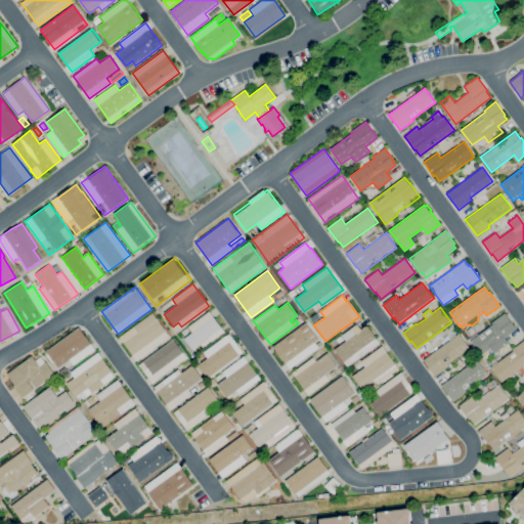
[(192,349),(184,339),(192,333),(188,326),(209,311),(224,332),(203,348),(200,343),(192,349)]
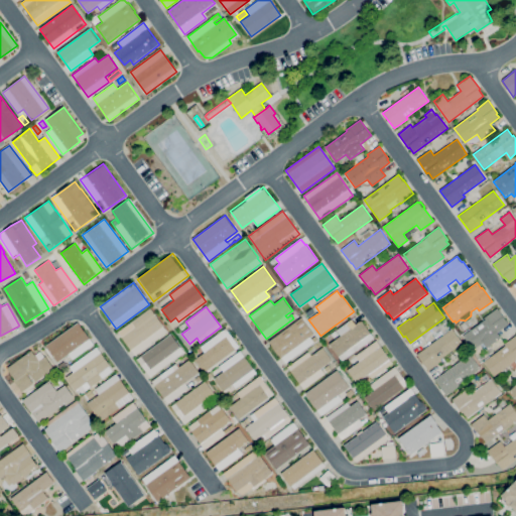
[(135,356),(118,332),(150,308),(163,326),(163,327),(167,333),(135,356)]
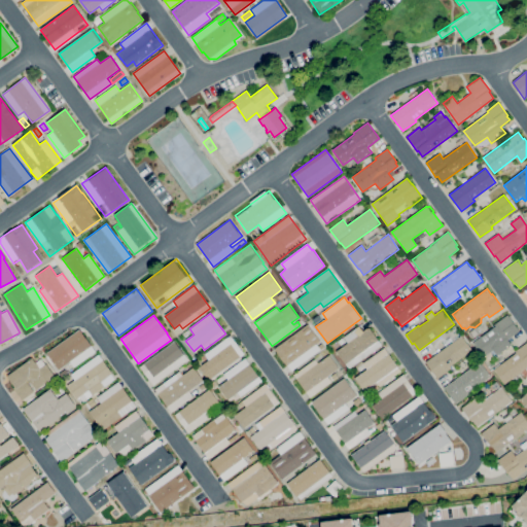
[(483,357),(472,343),(495,326),(494,325),(507,315),(520,330),(507,340),(512,345),(497,355),(493,350),(483,357)]
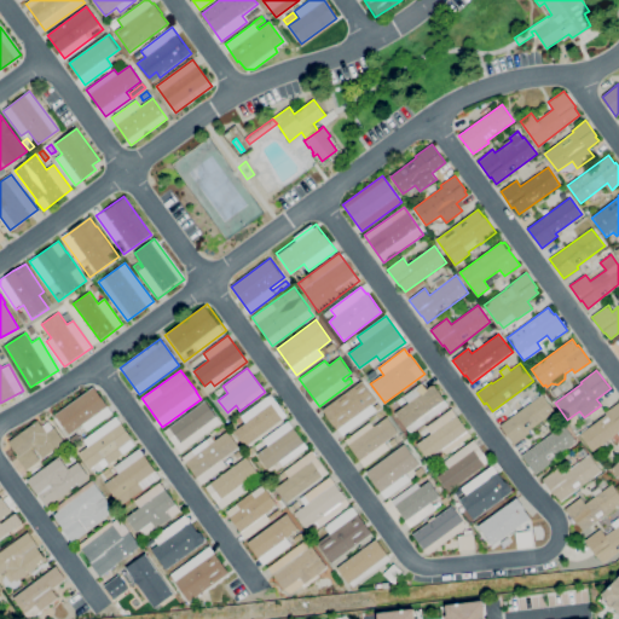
[(410,433),(395,412),(409,403),(404,395),(429,379),(449,405),(410,433)]
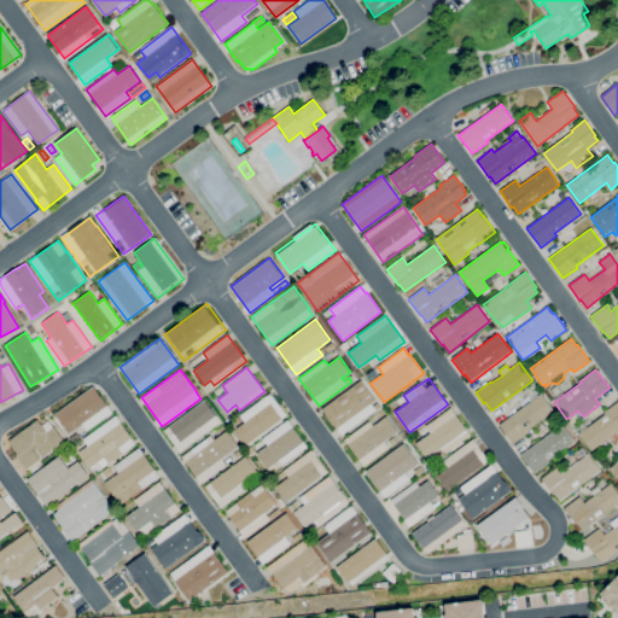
[(342,435),(337,429),(336,430),(321,409),(361,380),(375,400),(371,403),(373,406),(378,403),(380,407),(342,435)]
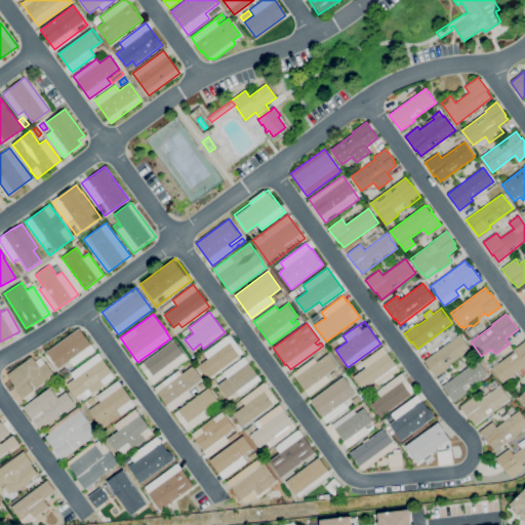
[(58,368),(46,352),(79,328),(95,351),(74,366),(70,360),(58,368)]
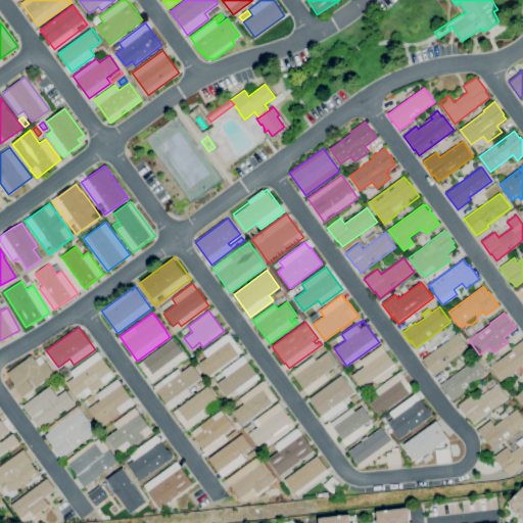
[(207,377),(197,365),(207,358),(203,351),(229,333),(242,351),(207,377)]
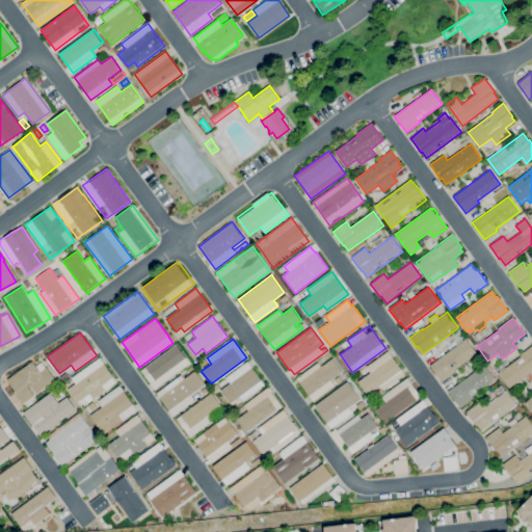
[(442,382),(429,366),(466,339),(477,353),(455,369),(457,371),(442,382)]
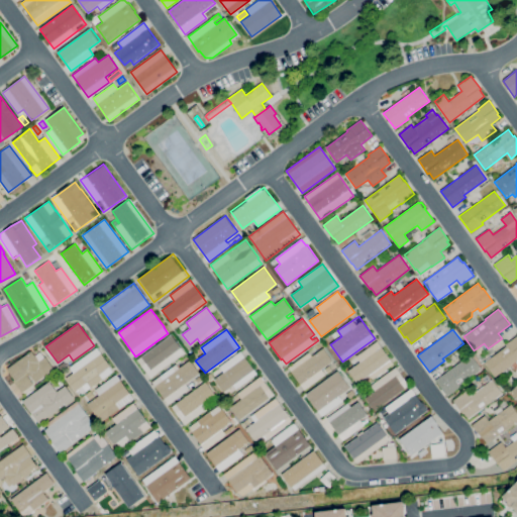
[(151,378),(137,359),(172,334),(185,352),(151,378)]
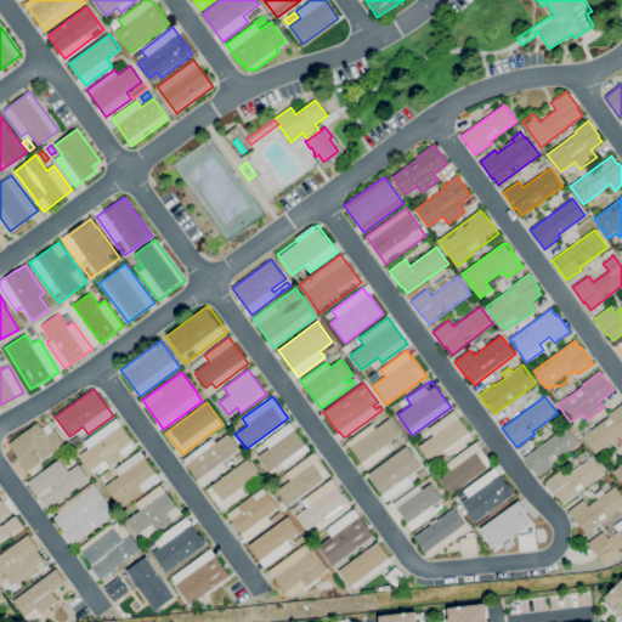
[(621,433),(595,453),(582,436),(609,417),(608,414),(621,402),(621,433)]
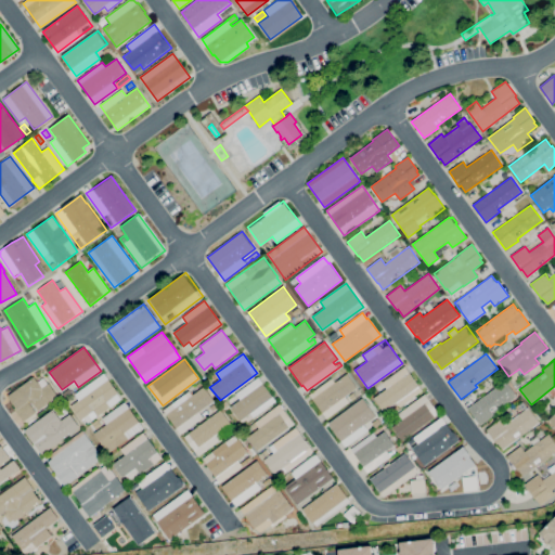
[(384,412),(374,398),(386,389),(382,383),(404,366),(422,390),(400,407),(396,402),(384,412)]
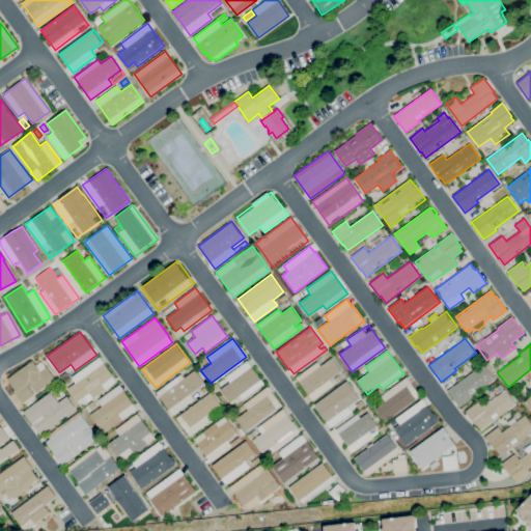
[(84,404),(81,399),(78,401),(68,389),(76,383),(72,376),(100,357),(113,375),(112,376),(116,382),(84,404)]
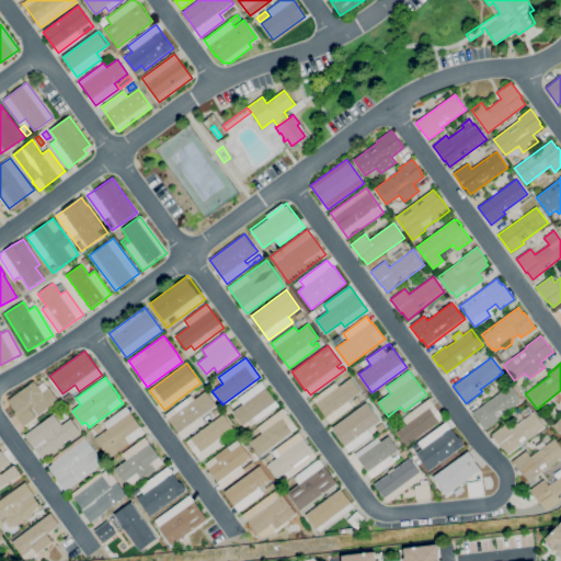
[(330,423),(312,399),(335,382),(339,387),(351,377),(361,391),(348,401),(353,407),(330,423)]
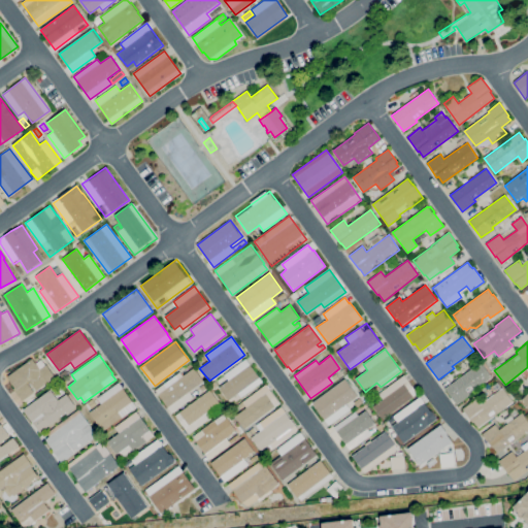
[(23,401),(14,389),(15,388),(7,376),(32,358),(36,363),(41,360),(45,365),(46,364),(56,376),(36,390),(29,380),(27,382),(34,392),(23,401)]
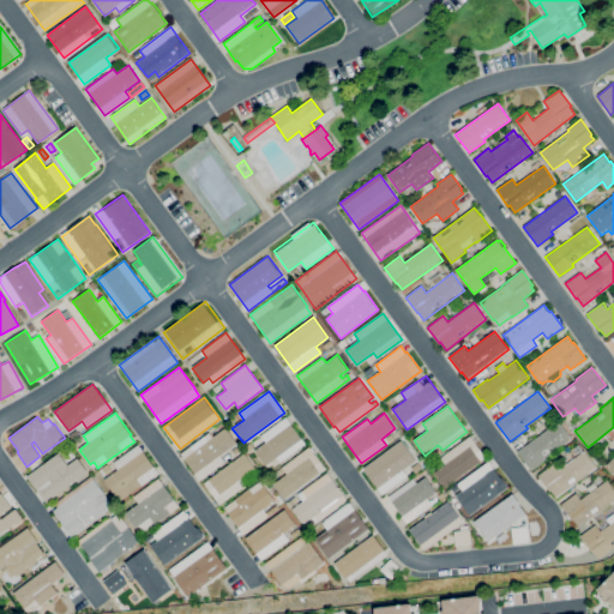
[(265,465),(254,451),(265,443),(264,440),(259,444),(256,439),(286,417),(305,444),(281,462),(277,457),(265,465)]
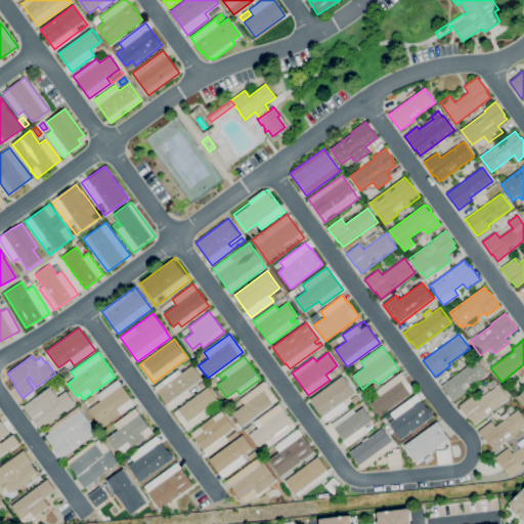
[(452,401),(441,386),(477,359),(488,374),(466,390),(467,392),(452,401)]
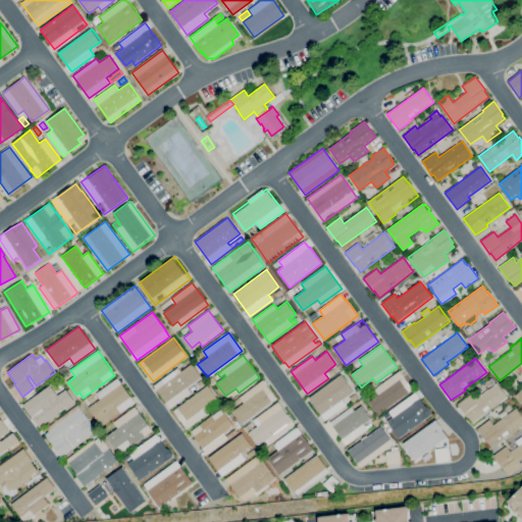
[(170,409),(154,385),(177,368),(180,372),(192,364),(201,376),(187,387),(191,393),(170,409)]
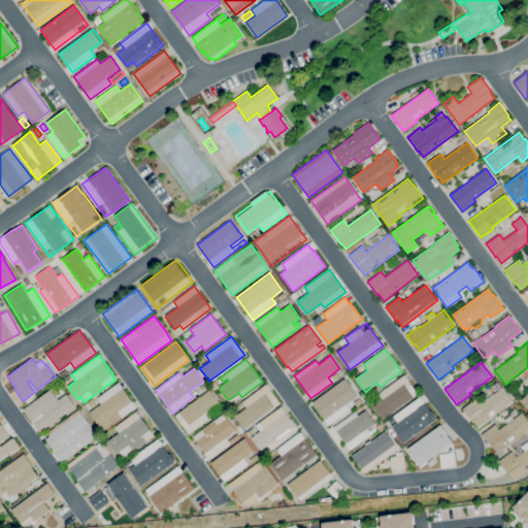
[(383,419),(373,406),(383,399),(378,394),(404,374),(418,394),(383,419)]
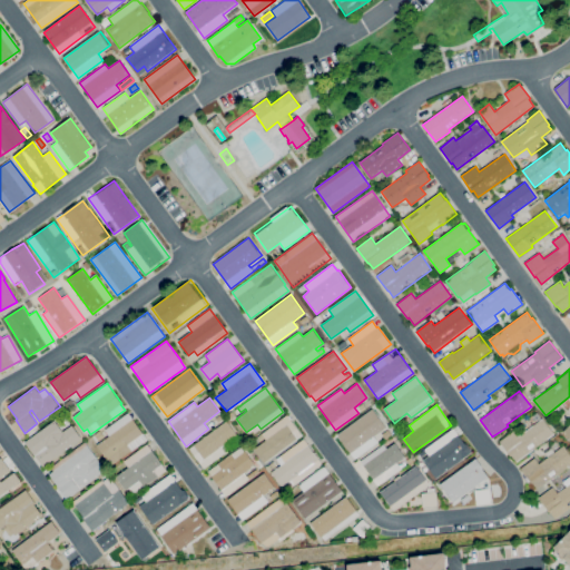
[(355,459),(337,434),(373,409),(386,426),(374,436),(379,442),(355,459)]
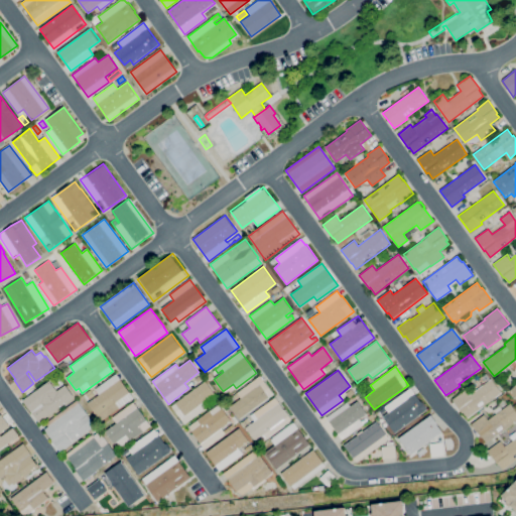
[(102,420),(98,415),(97,415),(88,403),(99,395),(95,389),(116,374),(133,398),(102,420)]
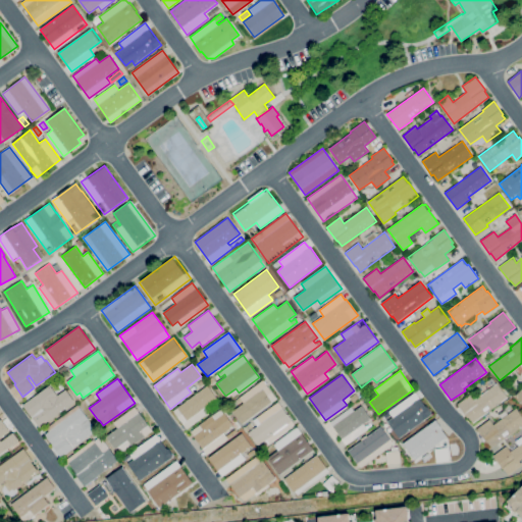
[(242,424),(232,411),(244,403),(242,401),(238,404),(236,401),(263,380),(276,399),(242,424)]
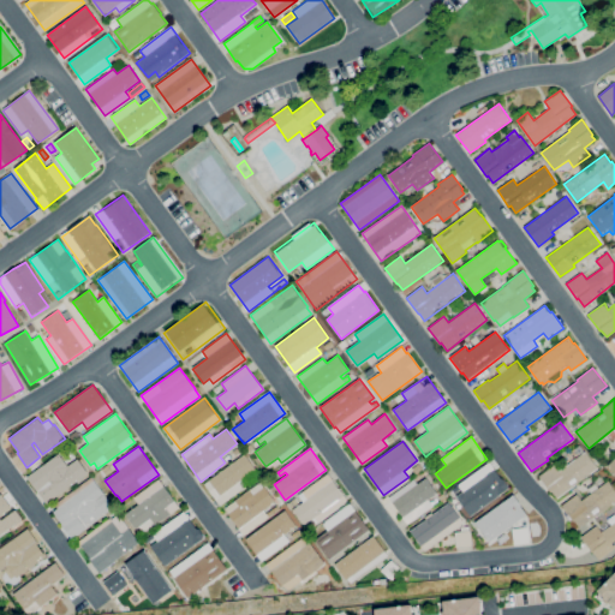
[(557,499),(551,491),(550,493),(538,476),(554,465),(559,471),(585,451),(598,469),(557,499)]
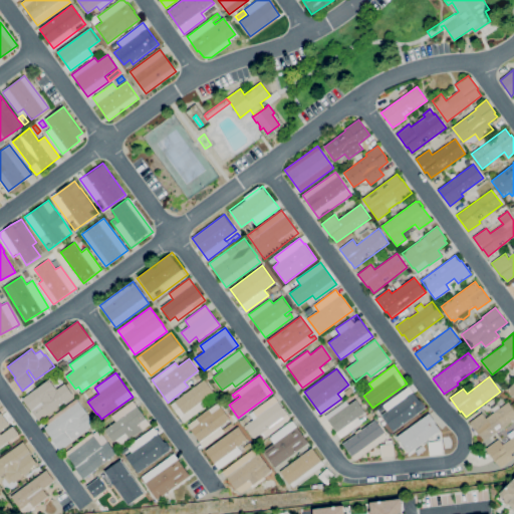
[(39,421),(22,399),(49,379),(56,390),(65,383),(73,396),(39,421)]
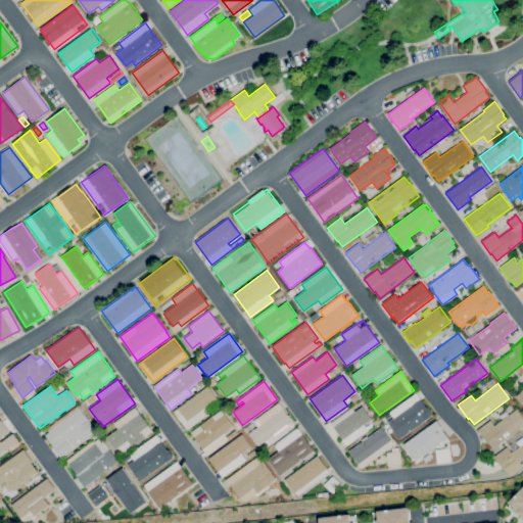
[(187,430),(174,412),(208,386),(222,406),(210,414),(210,413),(187,430)]
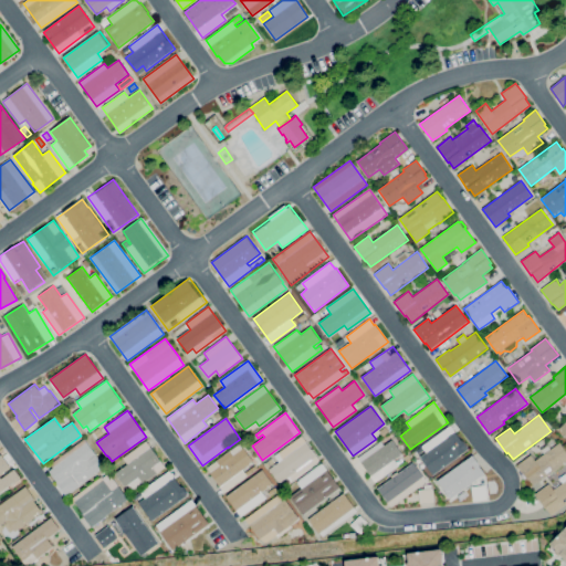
[(565,438),(565,418),(556,428),(565,438)]
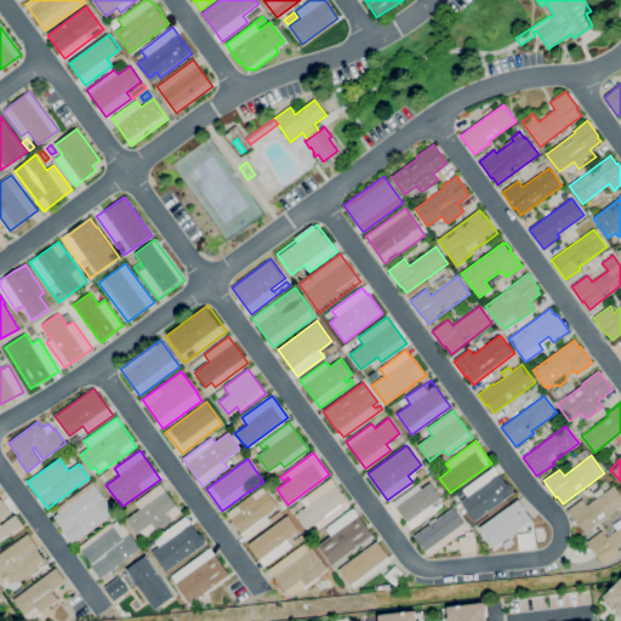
[(476,522),(461,501),(467,496),(462,490),(493,467),(513,494),(476,522)]
